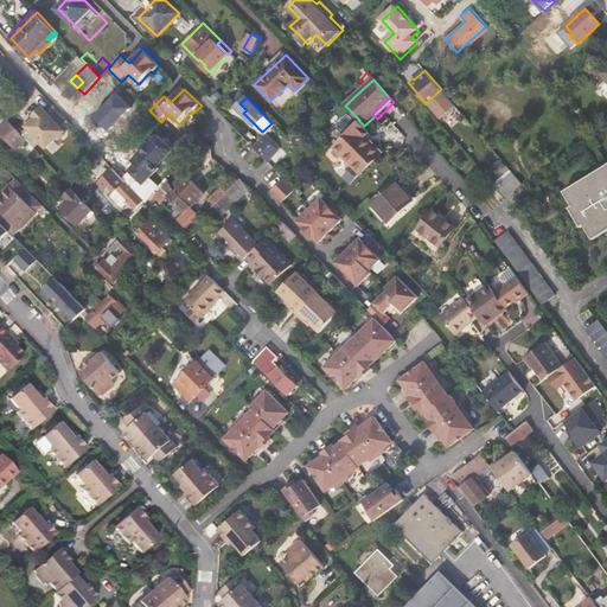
[(23,134),(21,134),(34,148),(36,148),(33,146),(39,140),(42,142),(48,148),(57,140),(61,140),(65,135),(65,132),(64,131),(62,128),(68,122),(70,125),(71,123),(53,106),(53,107),(55,108),(49,114),(45,110),(37,117),(34,115),(27,122),(26,127),(29,128),(30,131),(24,136),(23,134)]
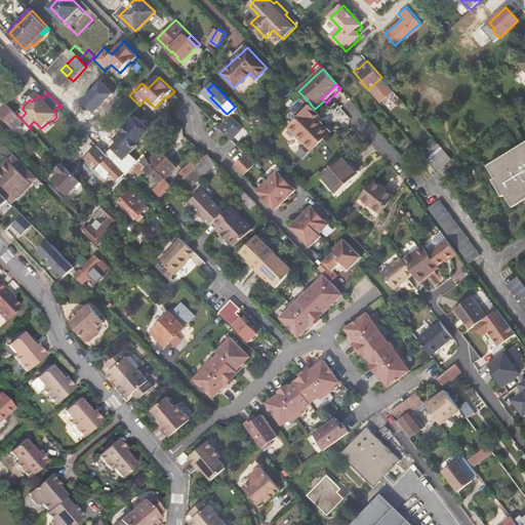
[(315,109),(310,104),(288,126),(303,140),(312,150),(328,133),(313,118),(318,113),(315,109)]
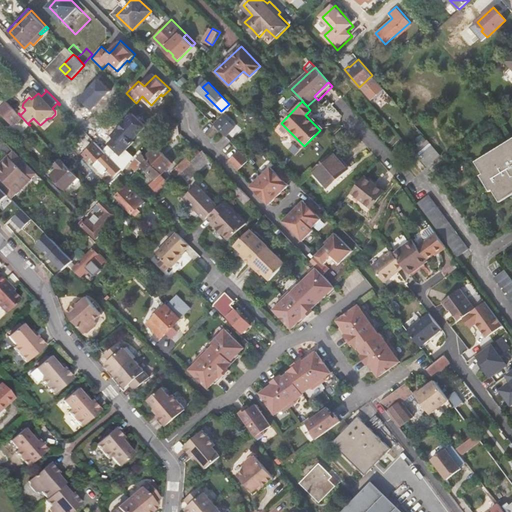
[(313,112),(310,110),(305,115),(320,130),(322,128),(309,116),(313,112)]
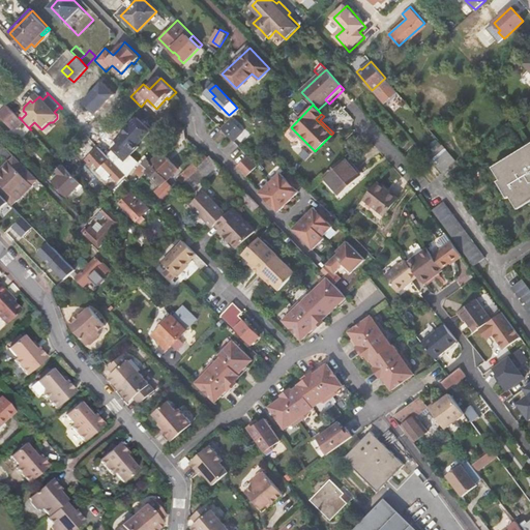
[(305,142),(291,127),(291,126),(288,129),(302,145),(305,142)]
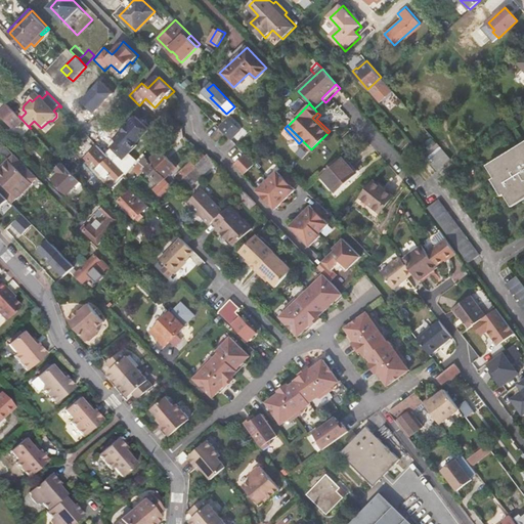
[(234,126),(226,134),(237,145),(246,137),(234,126)]
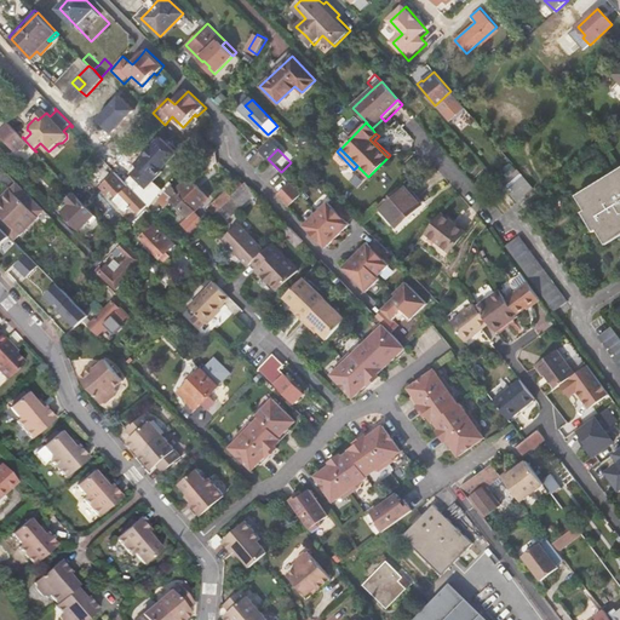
[(120,177),(115,172),(101,185),(108,193),(112,189),(116,195),(114,199),(114,200),(122,210),(125,210),(128,206),(130,207),(131,206),(130,205),(131,205),(138,213),(147,205),(128,185),(120,177)]
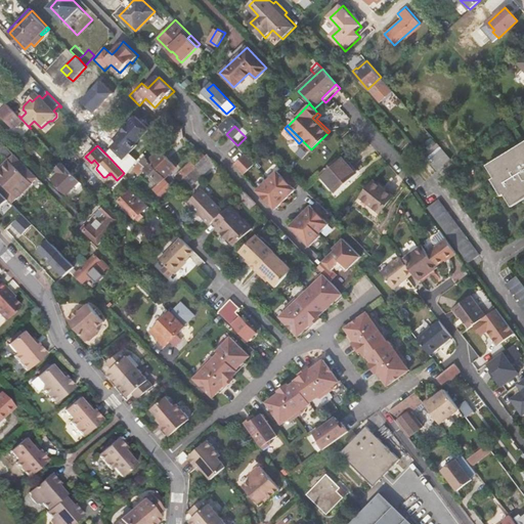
[(428,158),(438,170),(452,158),(442,145),(428,158)]
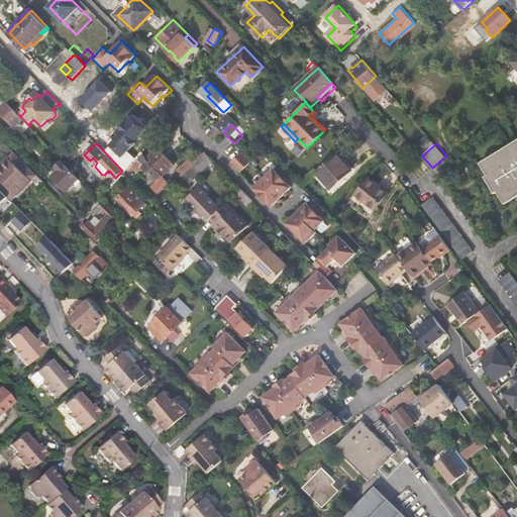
[(503,203),(516,195),(516,144),(482,166),(487,176),(484,178),(494,195),(497,193),(503,203)]
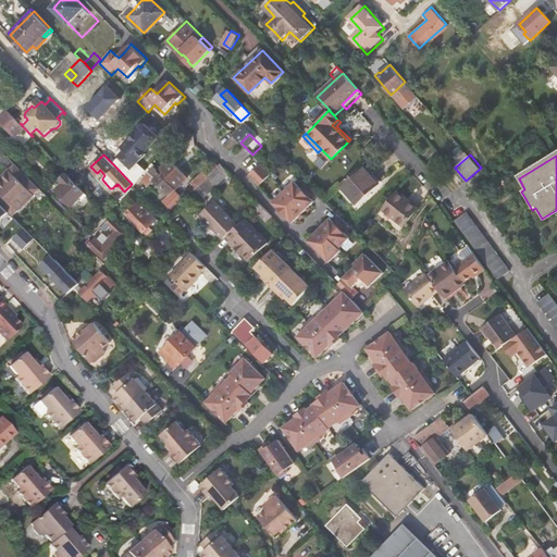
[(161,175),(174,188),(186,177),(173,164),(169,168),(163,162),(150,174),(156,181),(159,177),(161,175)]
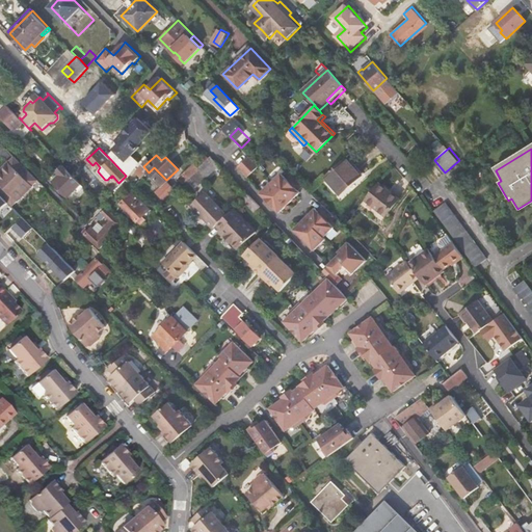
[(345,157),(361,175),(363,173),(347,155),(345,157)]
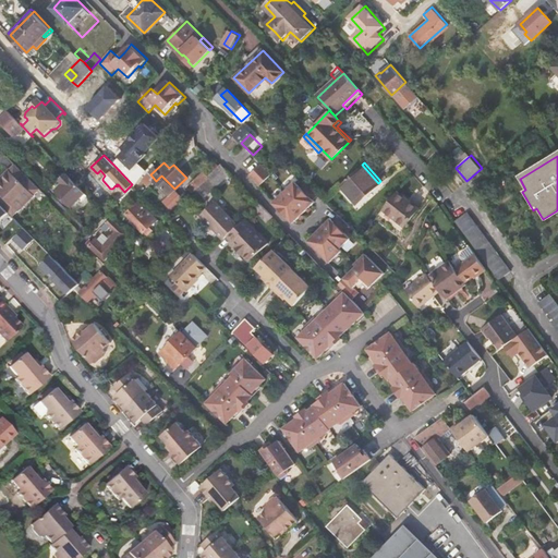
[(271,174),(261,164),(250,176),(259,185),(271,174)]
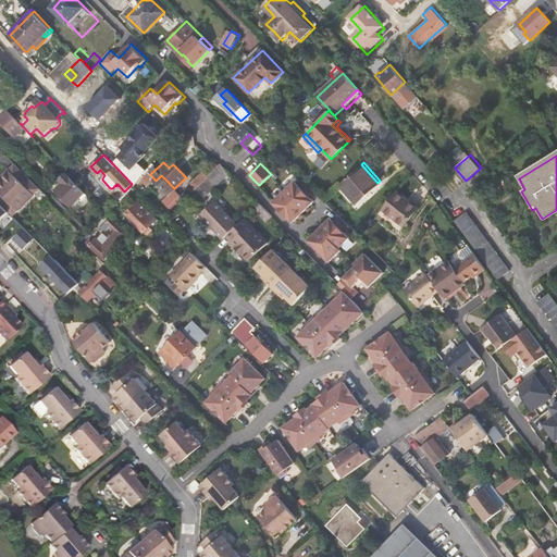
[(7,198),(1,205),(12,217),(39,188),(15,164),(0,178),(0,192),(2,194),(7,198)]
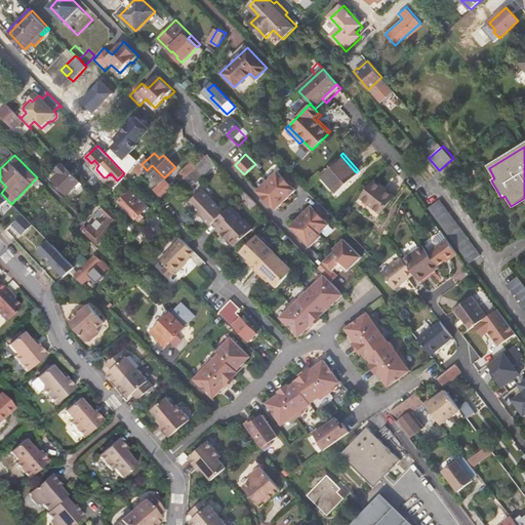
[(340,155),(319,174),(334,191),(356,172),(340,155)]
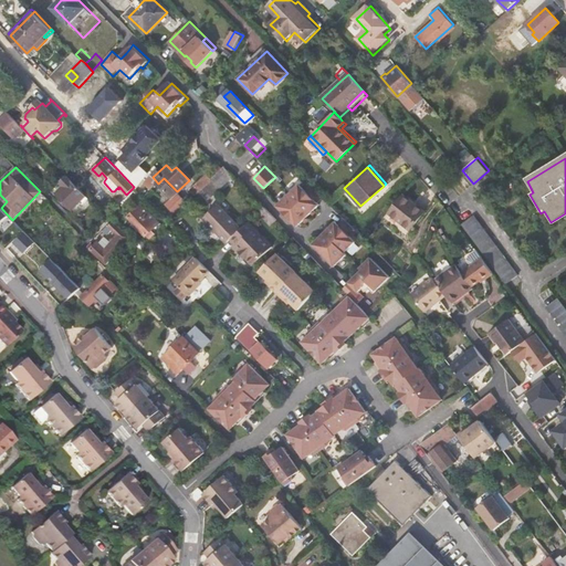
[(220,171),(212,179),(211,180),(219,189),(221,187),(230,195),(237,188),(220,171)]
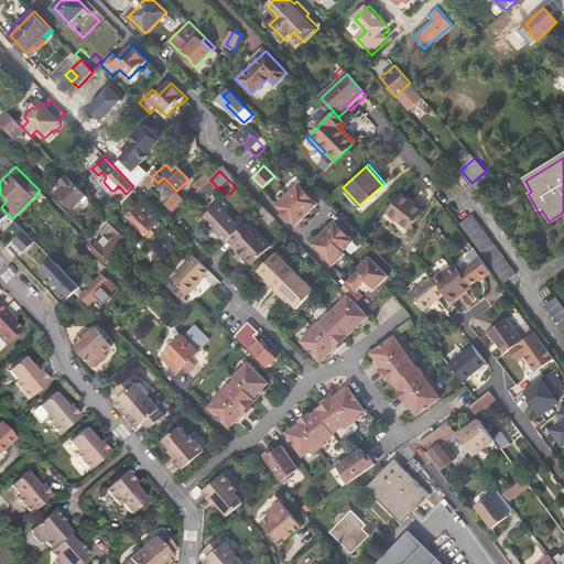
[(67,174),(61,181),(64,184),(62,186),(64,188),(58,194),(72,208),(79,201),(86,194),(67,174)]
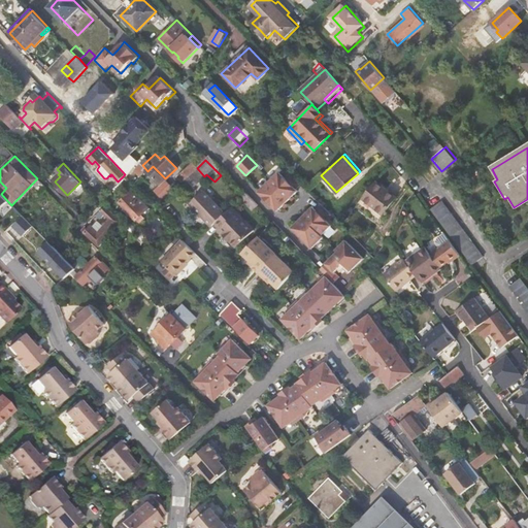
[(197,168),(191,174),(198,182),(204,176),(197,168)]
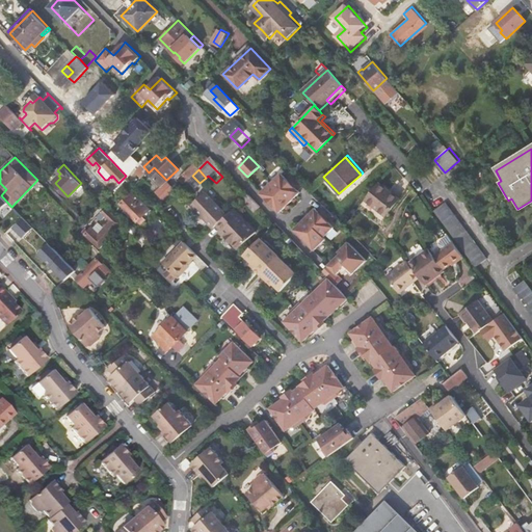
[(304,185),(293,174),(288,179),(282,173),(262,192),(281,211),(301,191),(299,190),(304,185)]
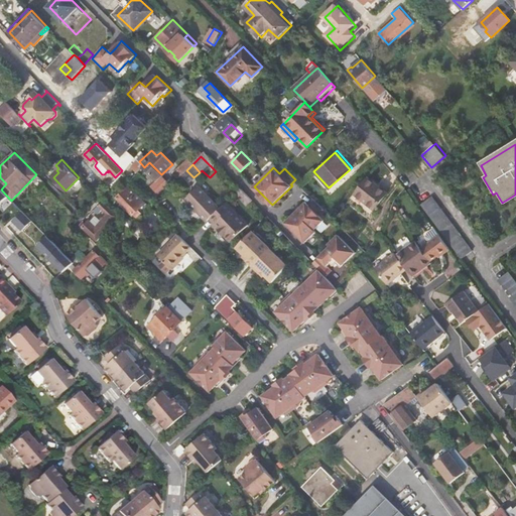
[(186,170),(182,173),(190,181),(194,177),(186,170)]
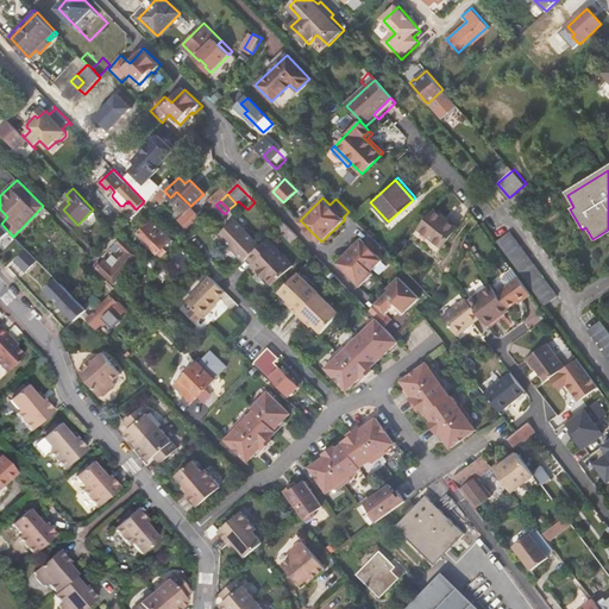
[(225,214),(215,205),(211,211),(209,211),(219,220),(225,214)]
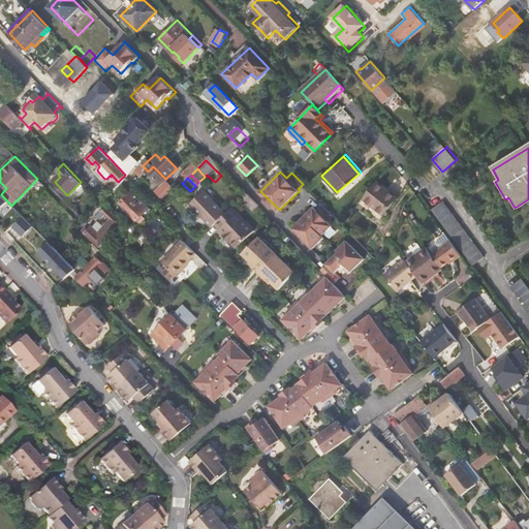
[(396,197),(398,196),(390,188),(378,179),(376,182),(396,197)]
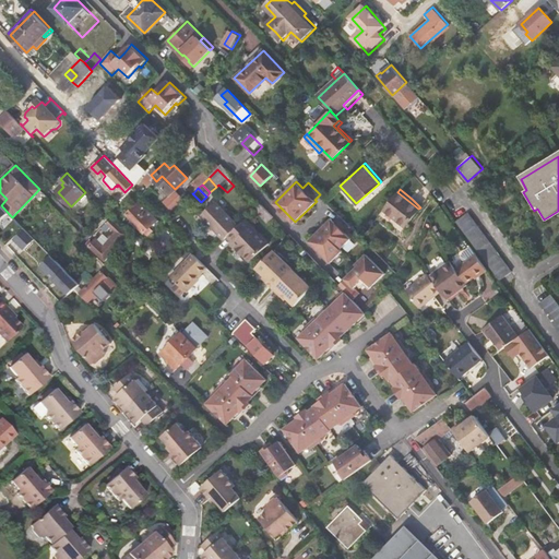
[(418,209),(397,192),(383,209),(405,226),(418,209)]
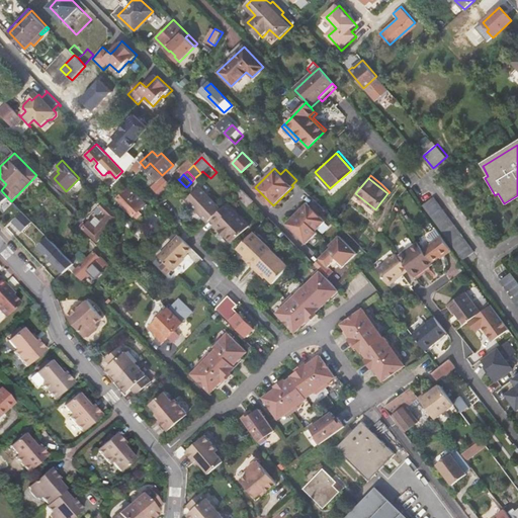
[(199,186),(197,189),(219,211),(221,208),(199,186)]
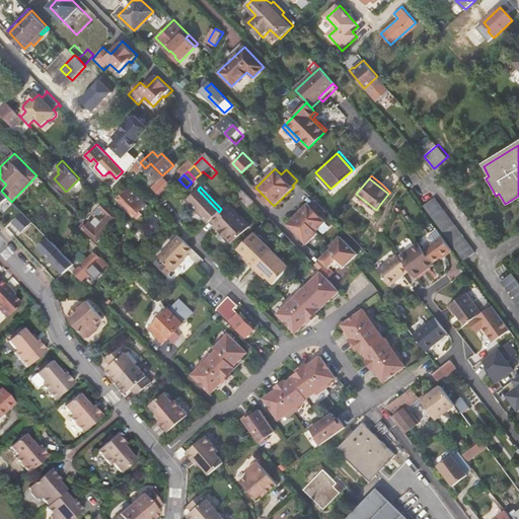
[(138,196),(130,188),(118,199),(134,216),(147,203),(143,200),(138,196)]
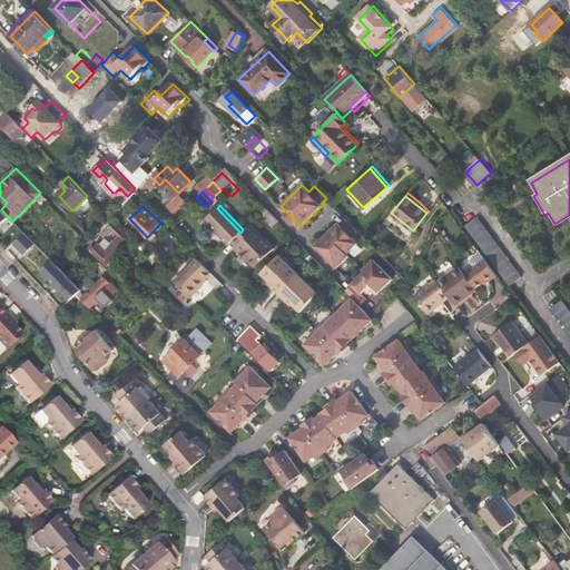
[(205,219),(228,244),(232,241),(241,233),(217,208),(205,219)]
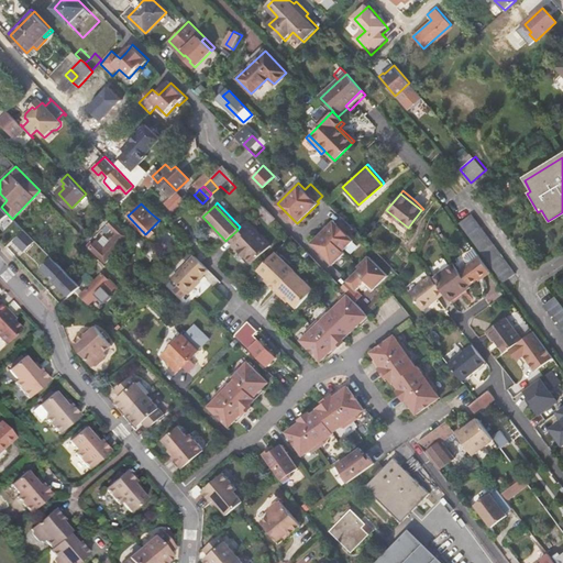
[(275,219),(263,206),(257,211),(269,224),(275,219)]
